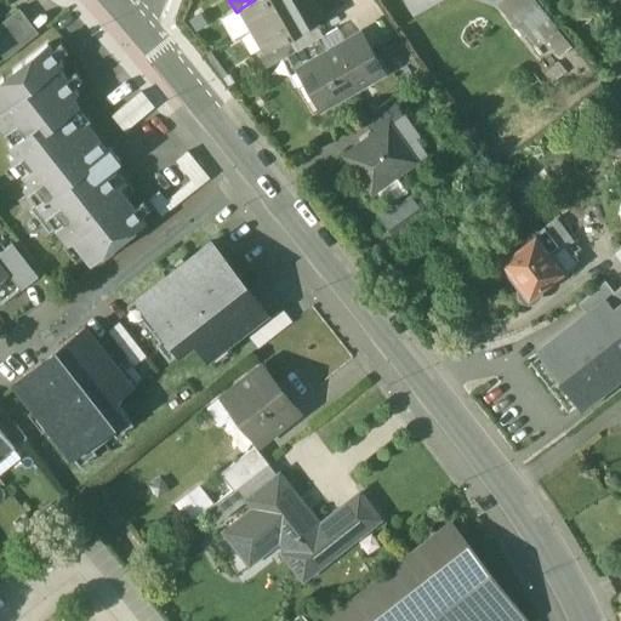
[(255,0),(240,9),(240,10),(252,30),(303,0),(255,0)]
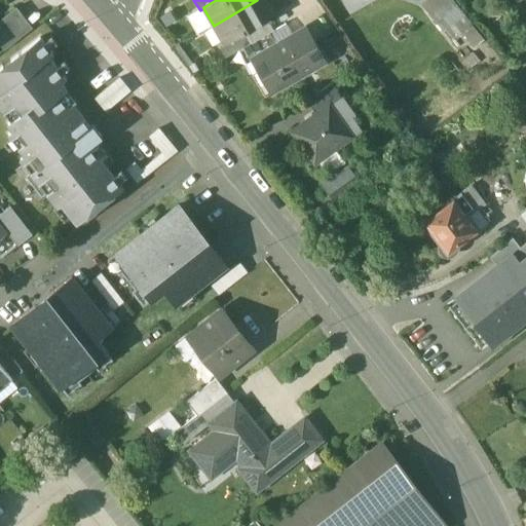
[(264,0),(257,0),(214,26),(223,42),(224,43),(245,32),(273,14),(264,0)]
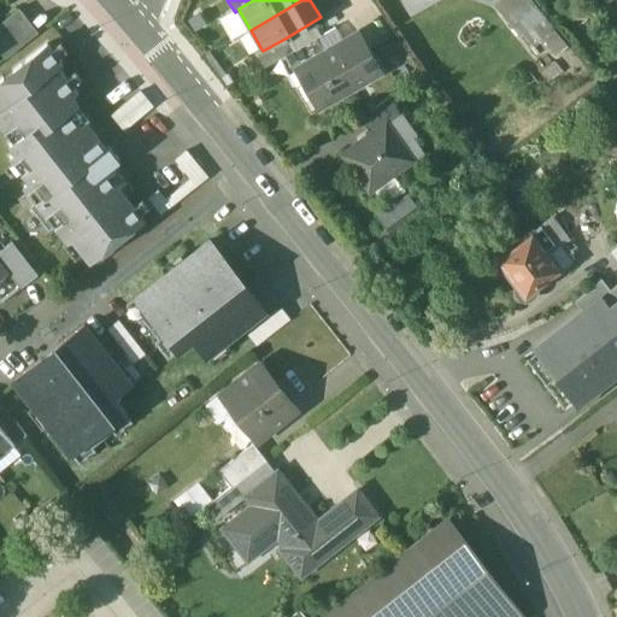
[(569,47),(530,0),(503,0),(495,6),(530,50),(542,40),(557,57),(569,47)]
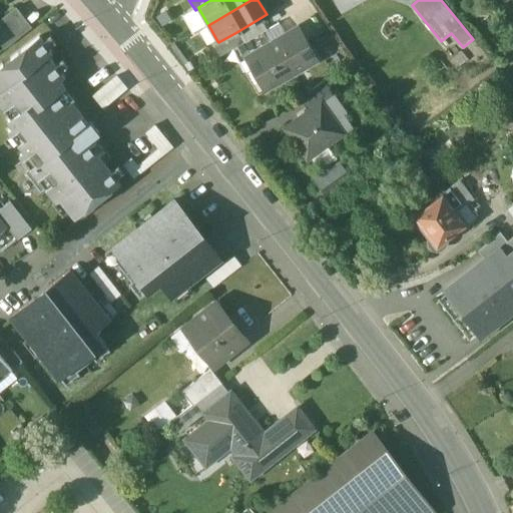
[(16,8),(0,20),(0,25),(5,32),(0,35),(0,42),(4,48),(32,27),(16,8)]
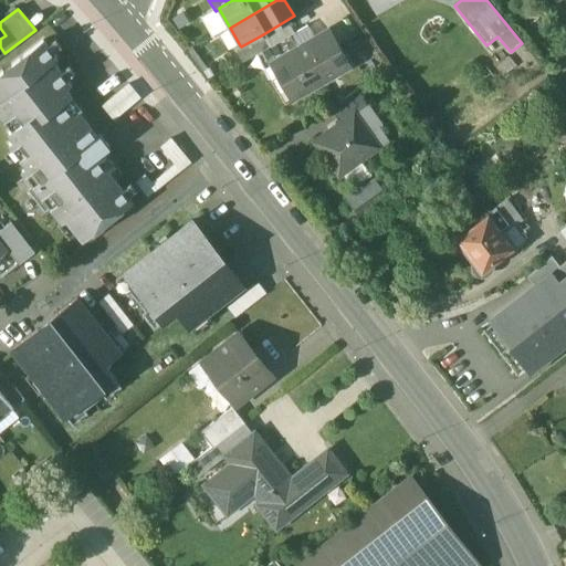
[(297,48),(270,64),(292,102),(352,66),(329,29),(297,48)]
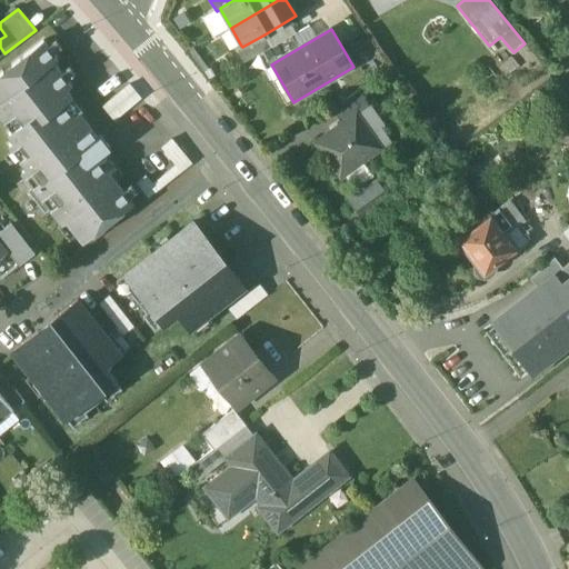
[(265,35),(242,47),(241,46),(238,48),(245,61),(262,51),(271,46),(265,35)]
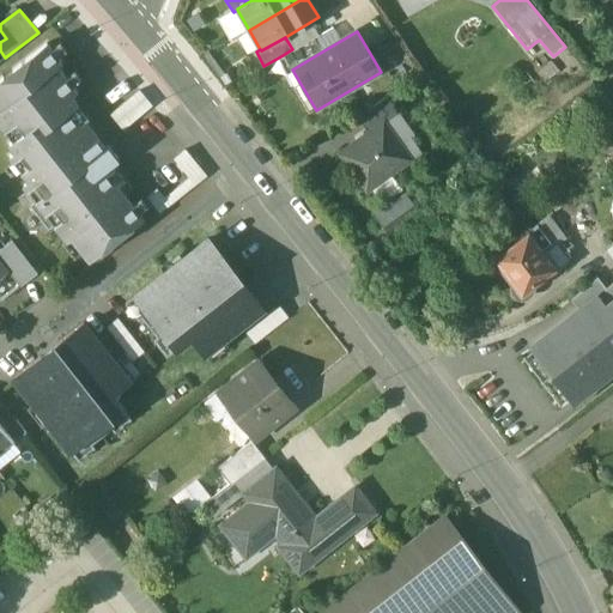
[(292,49),(283,55),(292,70),(322,52),(314,37),(292,49)]
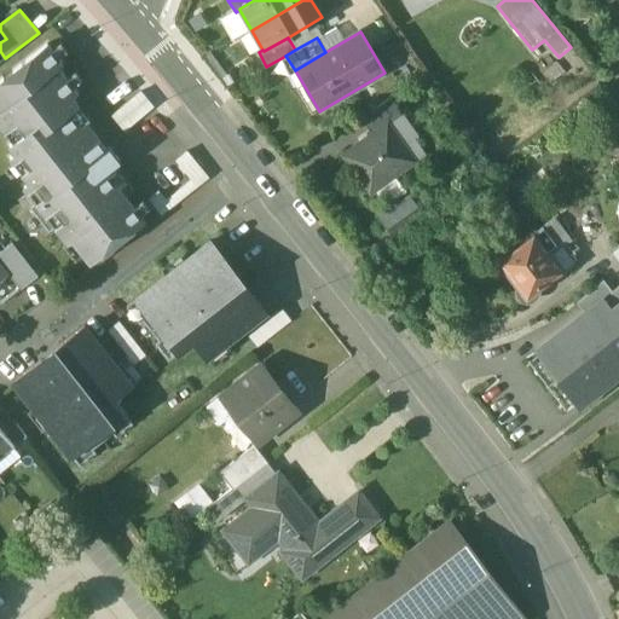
[(47,45),(13,71),(21,80),(11,87),(4,79),(0,80),(0,123),(13,142),(10,145),(16,152),(11,157),(30,183),(24,186),(38,204),(32,208),(50,231),(55,226),(67,242),(71,238),(86,256),(104,242),(109,248),(127,235),(126,232),(143,219),(119,187),(125,183),(111,166),(120,160),(110,148),(106,150),(86,123),(81,127),(69,111),(77,104),(71,97),(76,92),(57,67),(62,63),(47,45)]
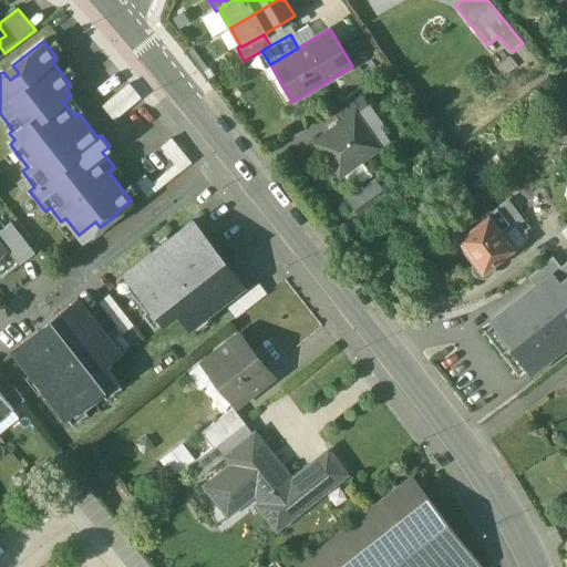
[(357,90),(331,109),(341,122),(352,114),(353,115),(368,105),(357,90)]
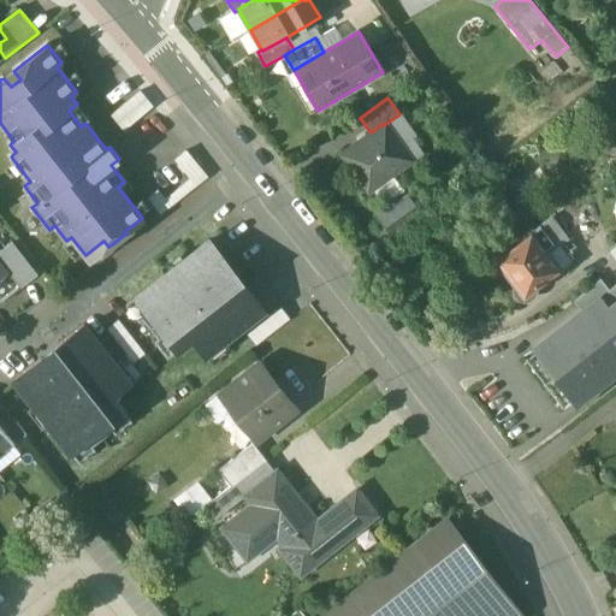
[(371,132),(342,154),(369,191),(372,189),(391,176),(410,161),(384,125),(383,124),(371,132)]
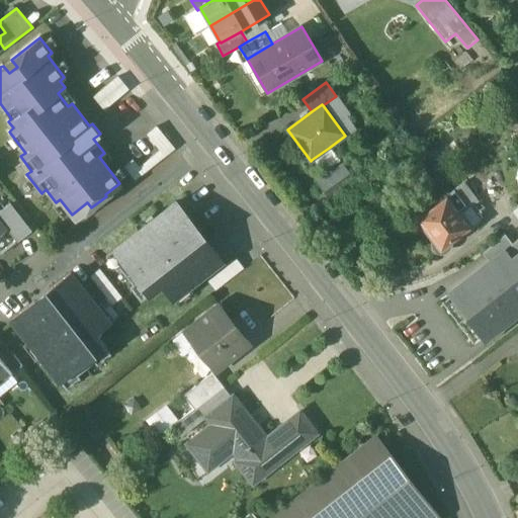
[(329,148),(313,159),(323,173),(339,161),(329,148)]
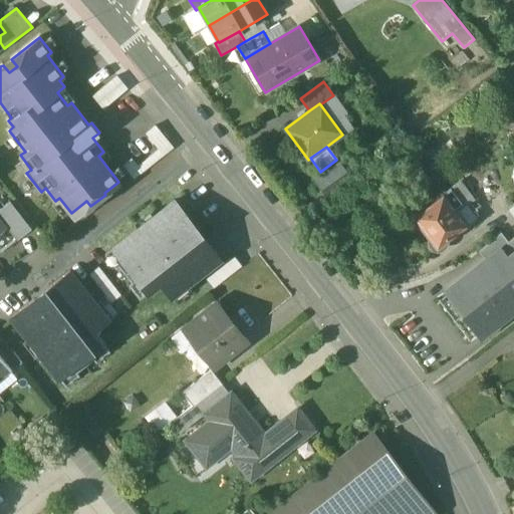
[(341,167),(327,177),(324,174),(315,180),(329,199),(352,183),(341,167)]
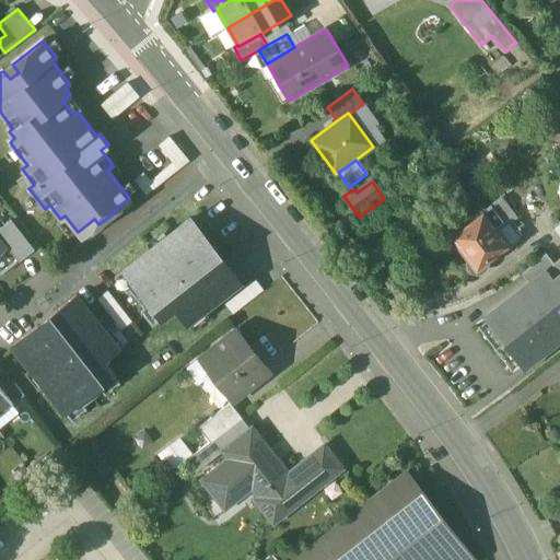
[(509,199),(504,201),(513,213),(523,206),(514,195),(509,199)]
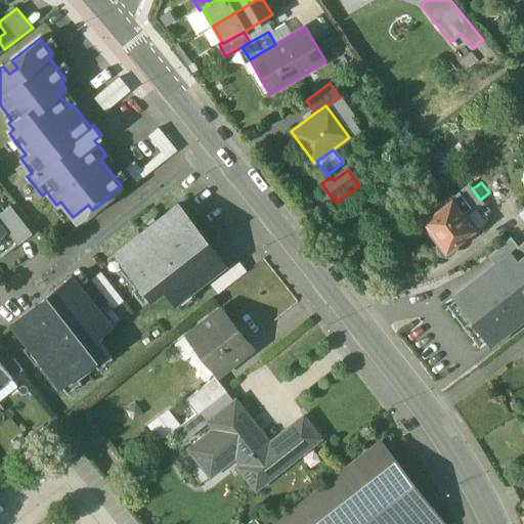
[(469,185),(452,198),(466,216),(483,203),(472,188),(469,185)]
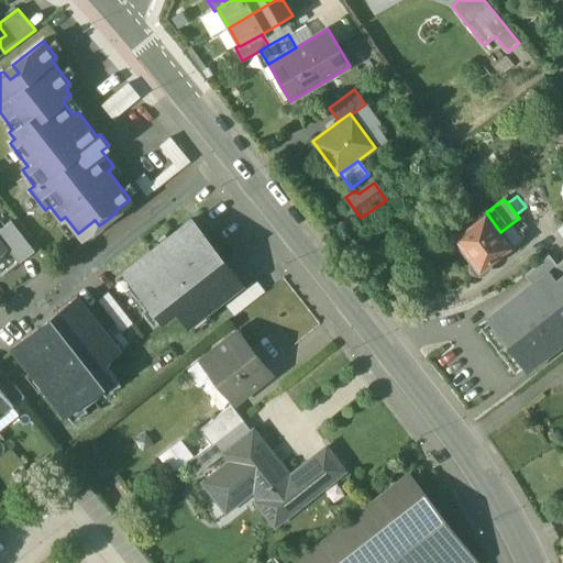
[(485,212),(453,236),(471,260),(466,264),(465,269),(465,275),(468,280),(473,284),(478,286),(484,285),(489,283),(493,278),(495,273),(495,267),(492,262),(511,246),(500,232),(486,212),(485,212)]
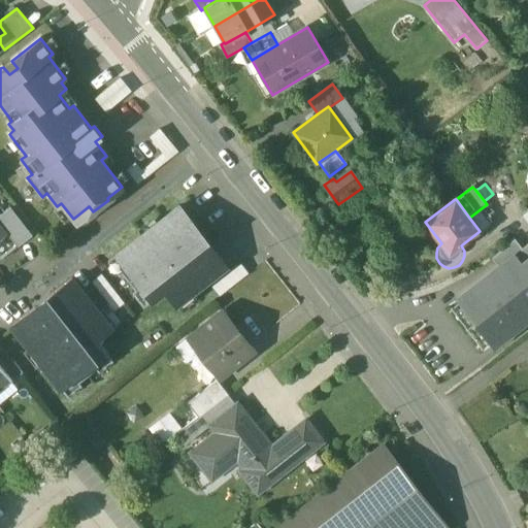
[(226,266),(179,205),(107,261),(143,308),(165,291),(175,304),(226,266)]
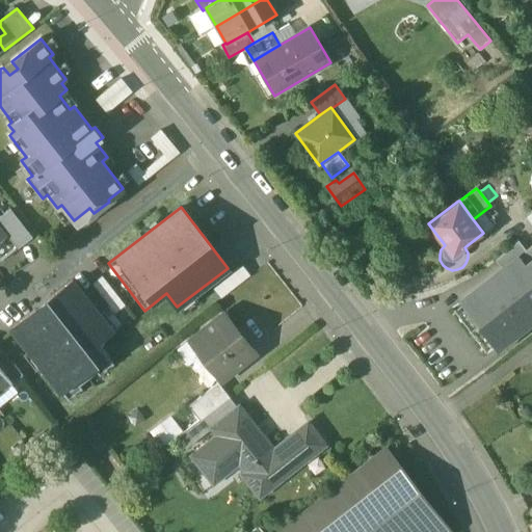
[(32,237),(10,209),(0,216),(0,224),(8,235),(18,247),(32,237)]
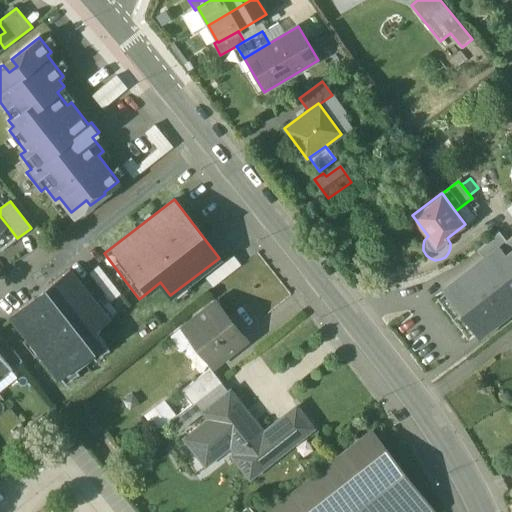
[(511,235),(506,240),(499,230),(477,249),(485,259),(499,248),(505,256),(511,250),(511,235)]
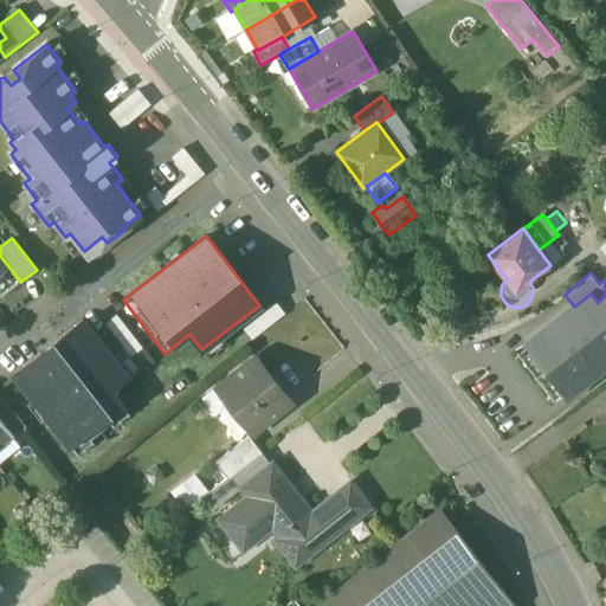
[(605,296),(598,303),(591,294),(574,307),(527,343),(567,395),(605,365),(605,296)]
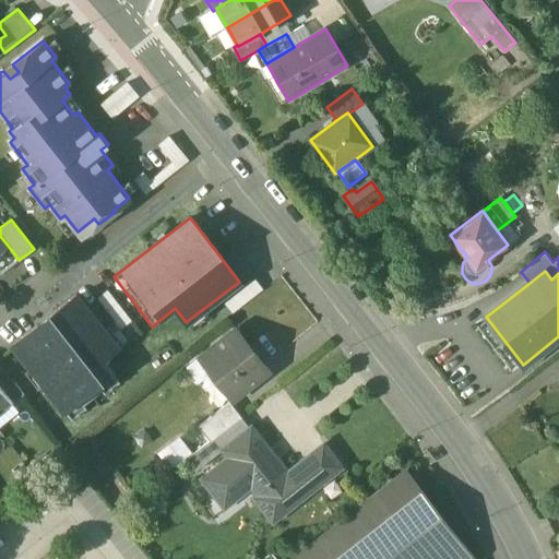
[(123,324),(131,318),(109,292),(102,298),(123,324)]
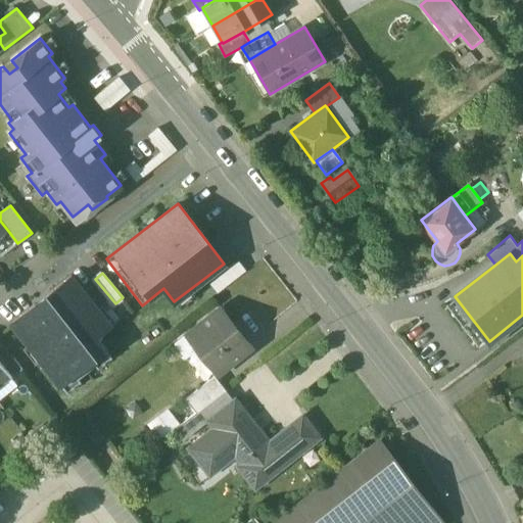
[(12,323),(66,392),(112,358),(96,337),(110,327),(72,278),(12,323)]
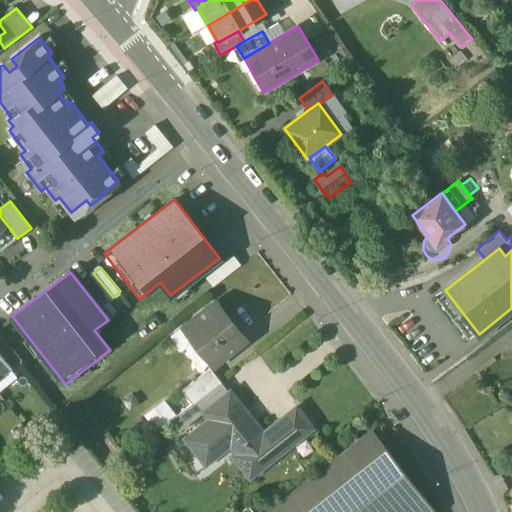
[(247,340),(216,300),(183,326),(214,366),(247,340)]
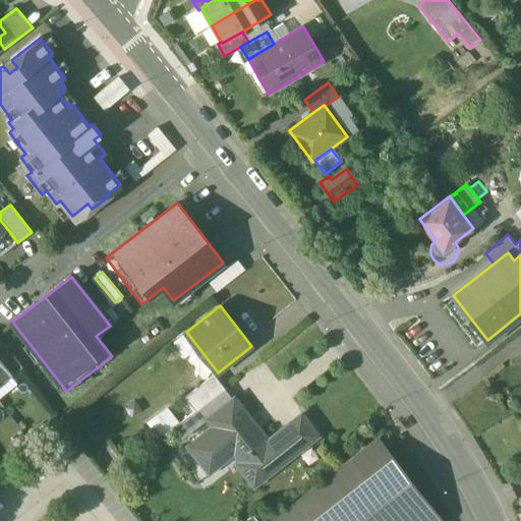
[(5,364),(0,357),(0,384),(12,374),(5,364)]
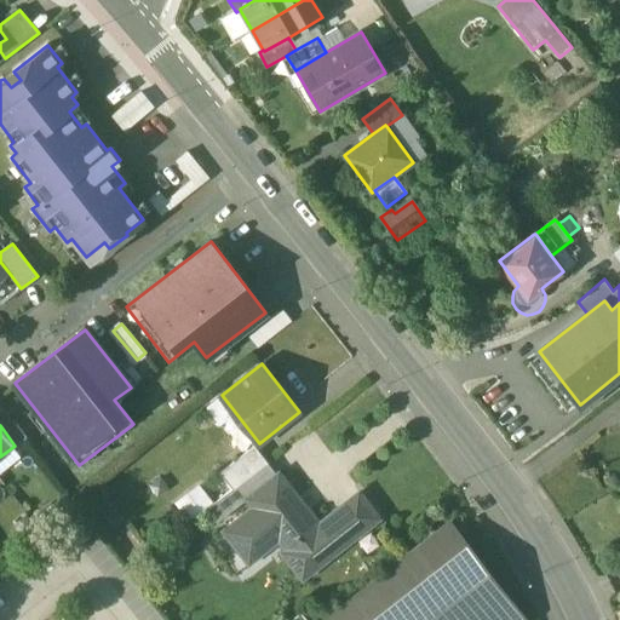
[(27,436),(17,425),(6,434),(15,446),(27,436)]
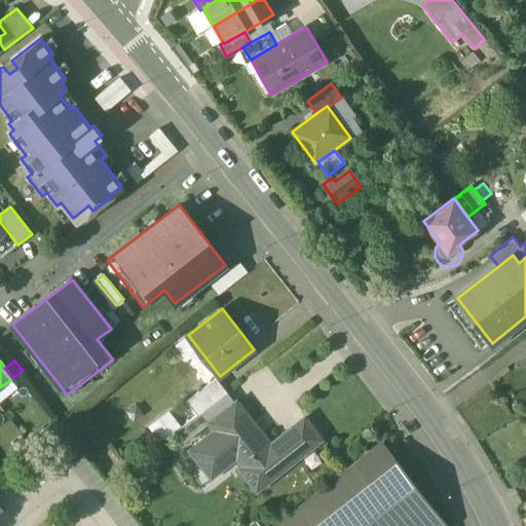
[(216,378),(187,401),(197,414),(198,415),(227,392),(216,378)]
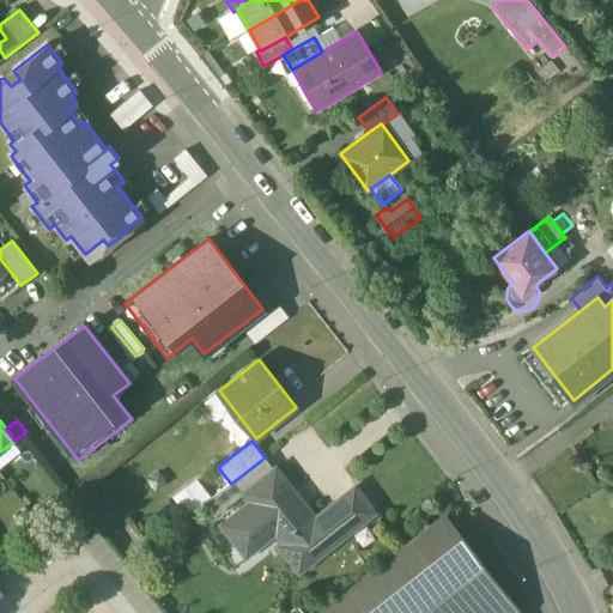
[(265,457),(231,484),(230,483),(205,503),(216,516),(246,493),(244,493),(274,469),(265,457)]
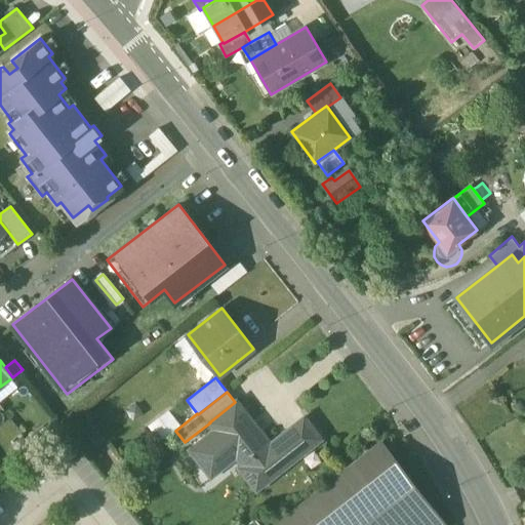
[(235,402),(209,422),(210,422),(215,430),(190,449),(211,477),(236,456),(243,465),(239,468),(256,490),(299,455),(282,434),(268,445),(261,439),(263,437),(259,433),(257,434),(251,425),(253,422),(236,401),(235,402)]
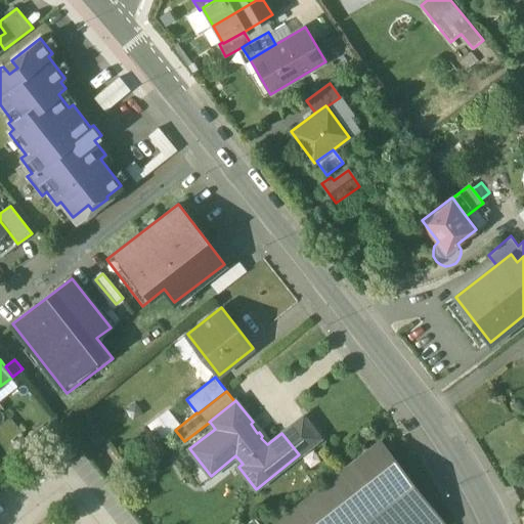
[(171,410),(151,424),(161,436),(180,423),(171,410)]
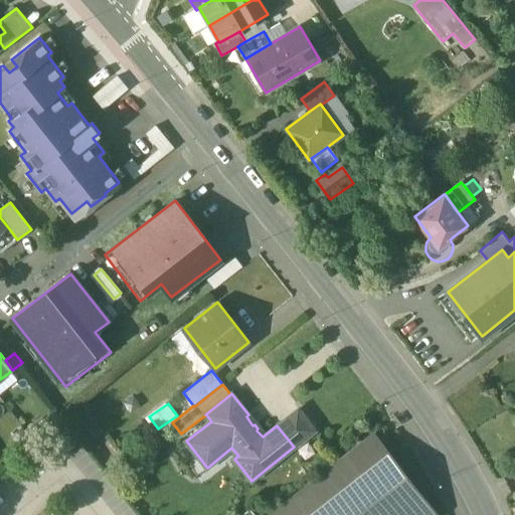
[(298,408),(277,425),(294,447),(315,431),(298,408)]
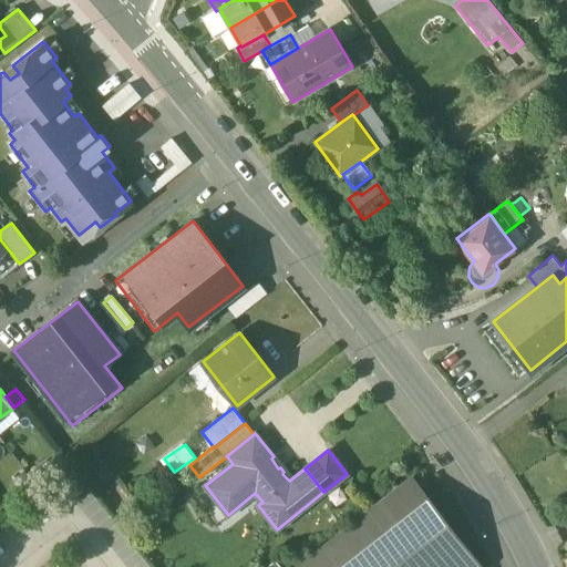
[(477,566),(480,566),(411,478),(383,501),(435,566),(477,566)]
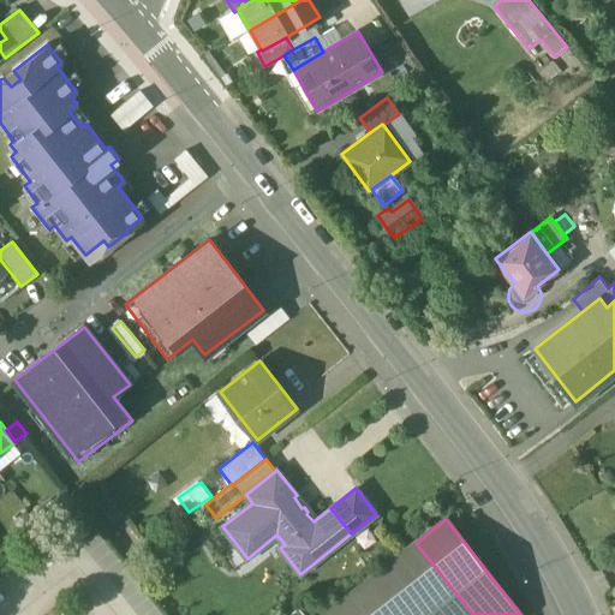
[(472,614),(416,543),(322,614),(472,614)]
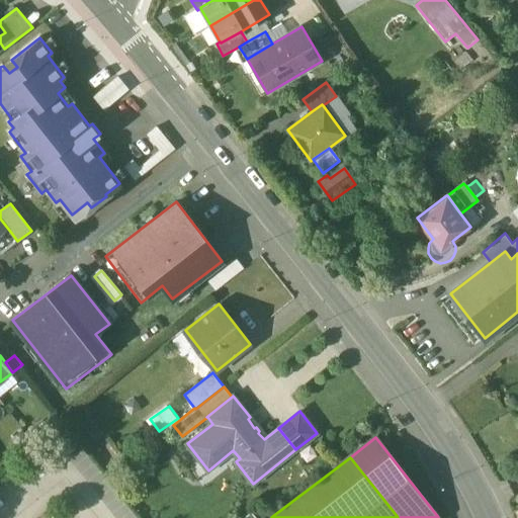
All buildings are outlined.
